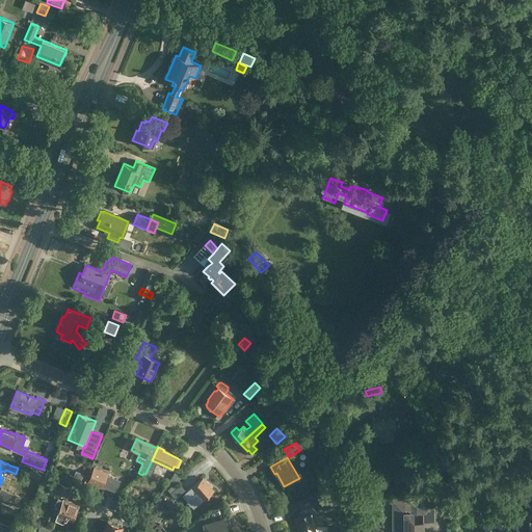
[(95,469),(89,481),(103,487),(103,486),(116,491),(121,481),(107,476),(108,474),(95,469)]
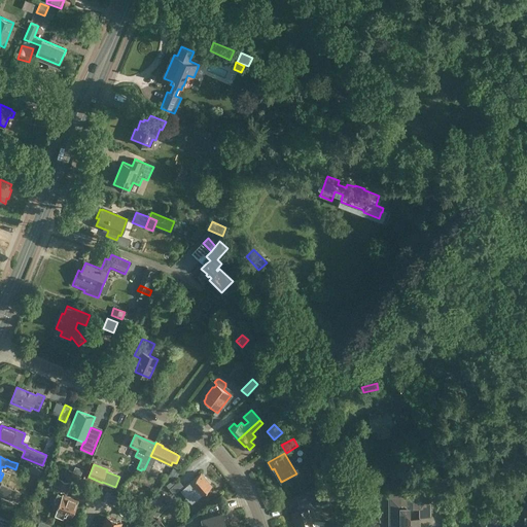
[(42,469),(30,465),(26,473),(39,479),(42,469)]
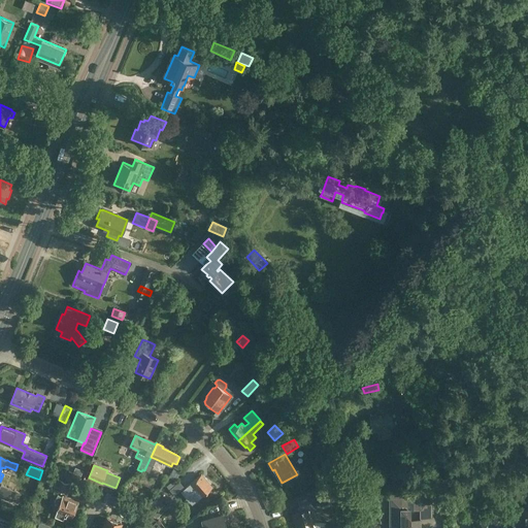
[(171,471),(168,477),(171,479),(176,482),(176,481),(179,475),(171,471)]
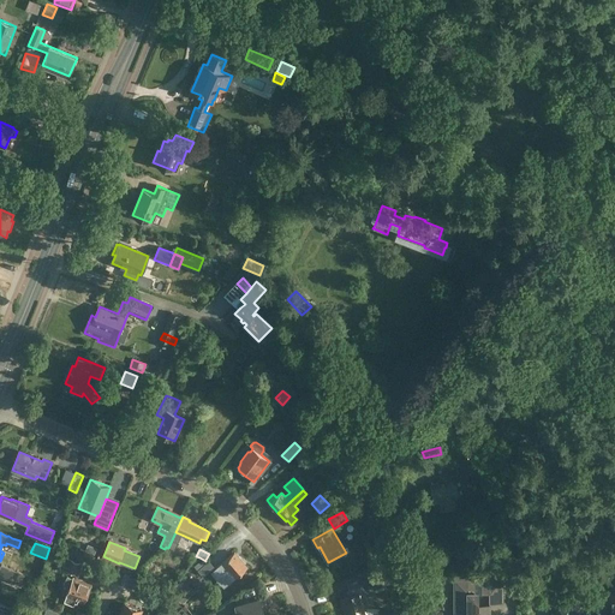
[(218,568),(219,569),(213,573),(218,579),(222,574),(230,583),(237,577),(248,568),(234,553),(224,562),(225,563),(218,568)]
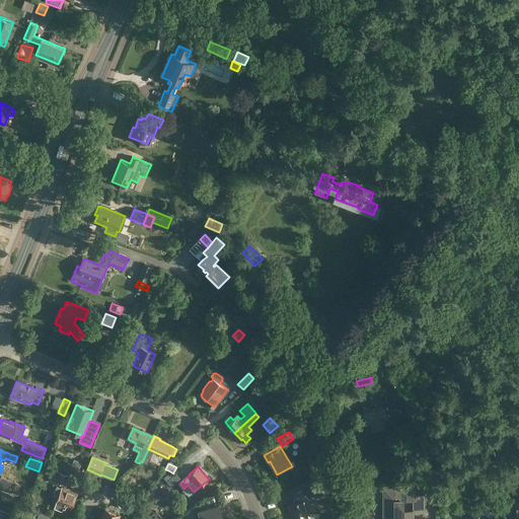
[(55,469),(51,479),(66,487),(71,476),(55,469)]
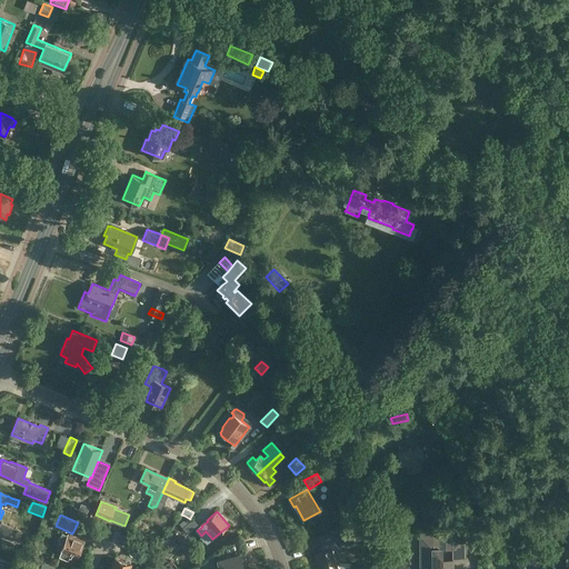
[(193,519),(188,523),(183,528),(188,533),(199,525),(193,519)]
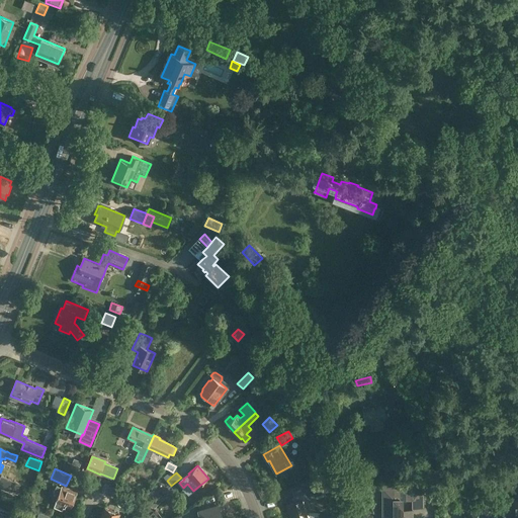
[(325,481),(332,479),(329,472),(323,475),(325,481)]
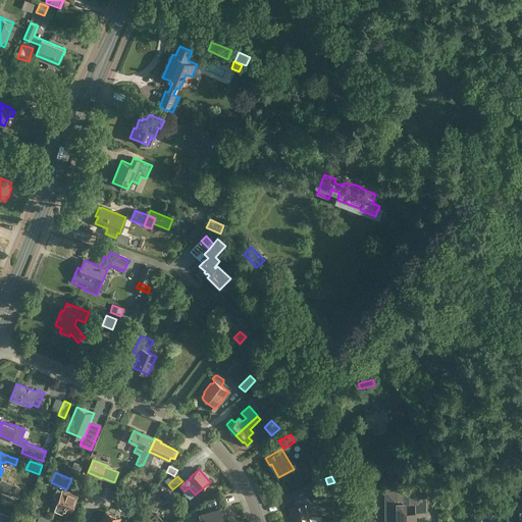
[(412,478),(412,490),(420,490),(420,478),(412,478)]
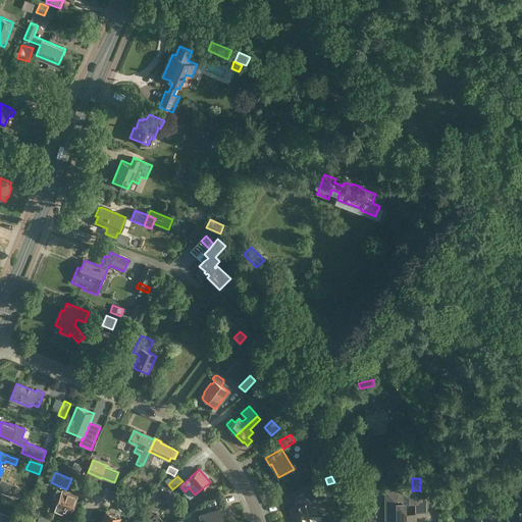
[(0,480),(0,491),(12,497),(16,485),(1,479),(0,480)]
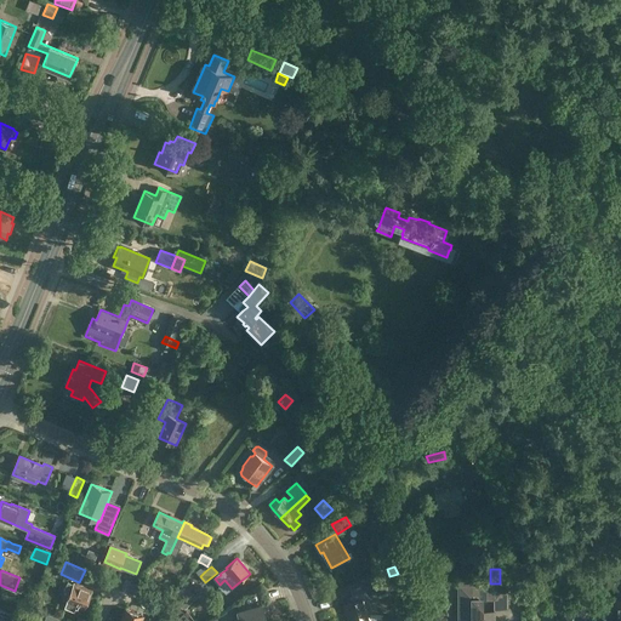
[(381,575),(365,580),(369,593),(370,594),(386,590),(381,575)]
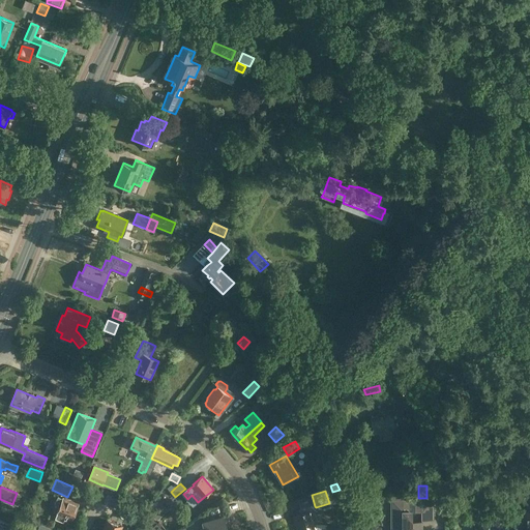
[(23,495),(17,493),(12,504),(19,506),(19,505),(23,496),(23,495)]
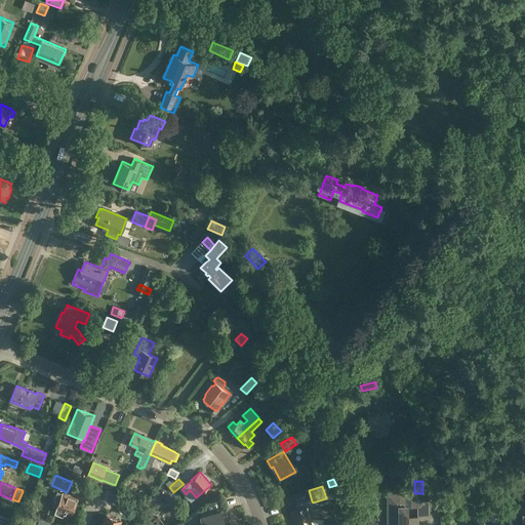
[(77,499),(63,494),(57,492),(54,499),(59,501),(56,509),(54,513),(63,517),(65,514),(66,515),(68,511),(72,512),(77,499)]
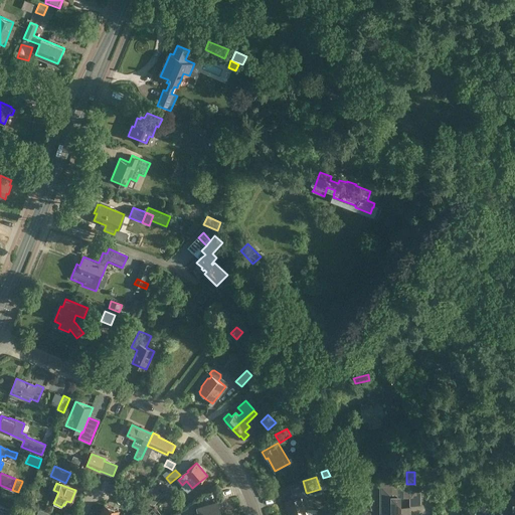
[(108,486),(106,491),(124,499),(125,497),(126,495),(128,491),(109,483),(108,486)]
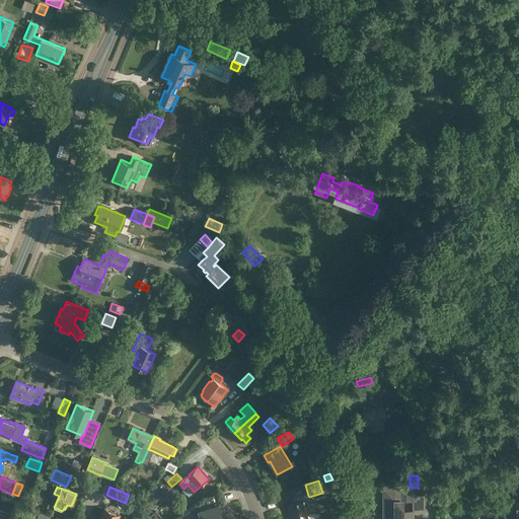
[(413,518),(413,509),(425,508),(424,508),(424,488),(406,489),(406,488),(400,488),(400,489),(383,489),(383,511),(383,518),(413,518)]
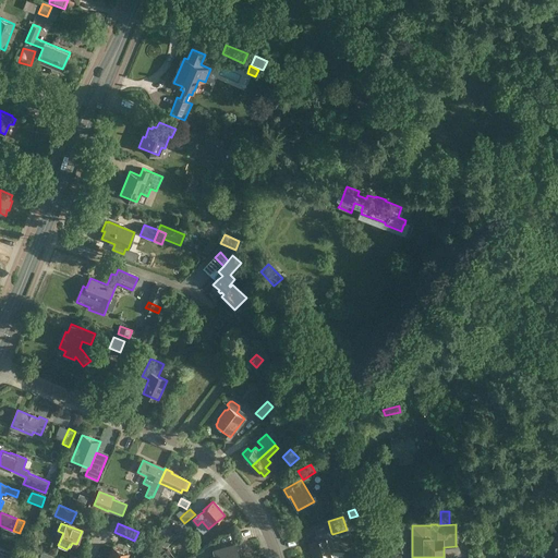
[(161,530),(154,540),(154,541),(157,543),(159,542),(166,547),(167,548),(174,538),(176,540),(178,536),(167,529),(165,528),(161,530)]
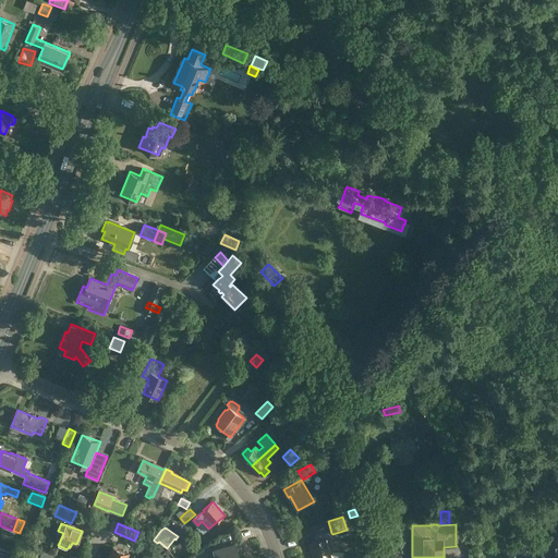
[(316,542),(310,544),(312,550),(314,550),(316,557),(361,557),(362,555),(343,554),(343,556),(334,556),(331,549),(335,548),(332,540),(334,538),(334,536),(331,537),(330,534),(329,531),(317,535),(315,536),(316,542)]
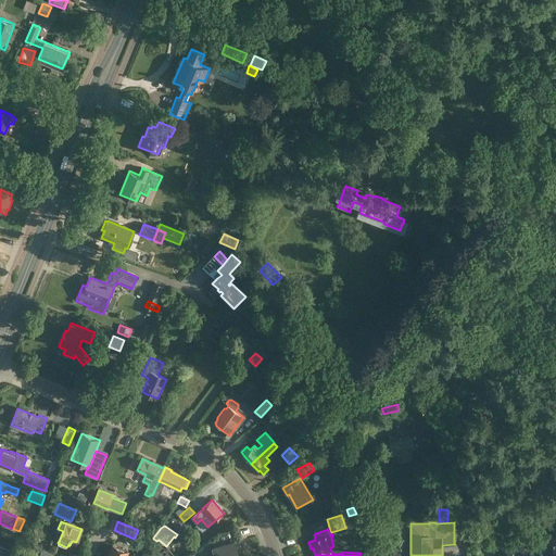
[(555,555),(555,536),(552,536),(553,546),(546,546),(547,555),(555,555)]
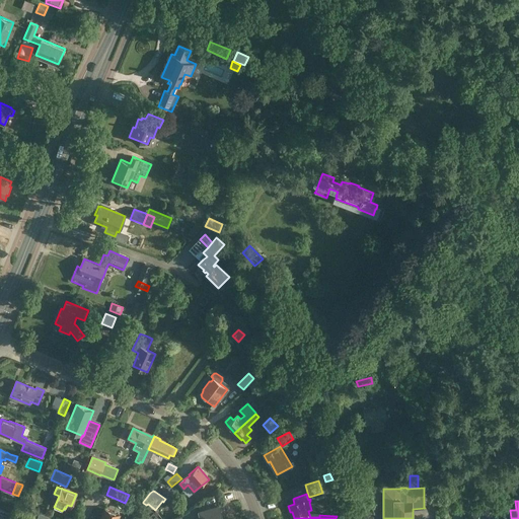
[(160,518),(154,512),(146,505),(143,503),(135,515),(138,518),(137,518),(160,518)]
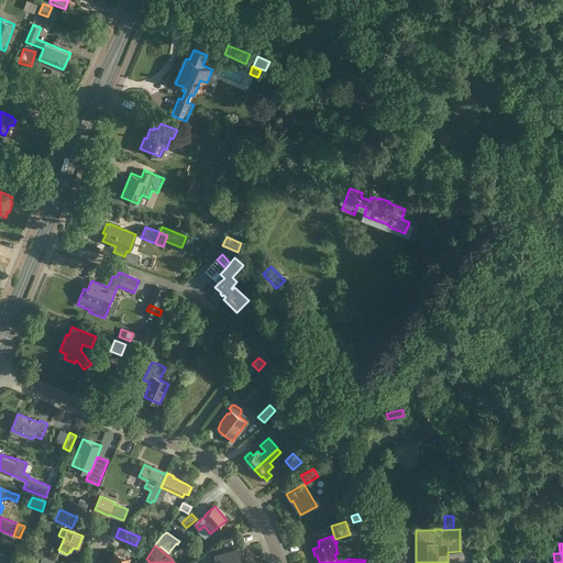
[(527,562),(528,561),(537,561),(537,548),(519,548),(519,545),(506,545),(506,552),(509,555),(509,562),(507,562),(527,562)]
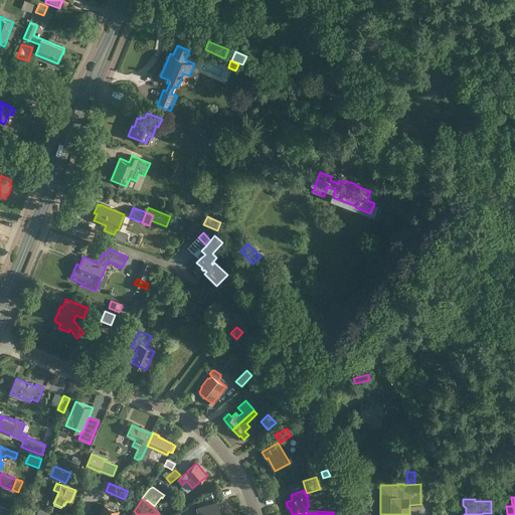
[(199,514),(219,514),(219,510),(220,510),(218,501),(197,506),(199,514)]
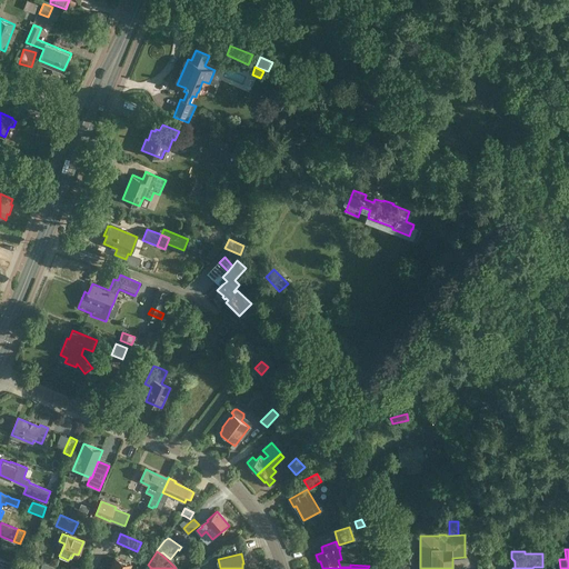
[(0,568),(2,568),(20,568),(22,568),(0,558),(0,568)]
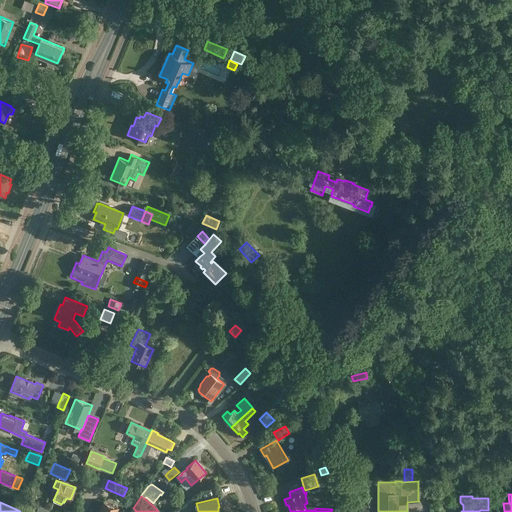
[(102,511),(116,511),(118,508),(104,502),(101,510),(103,511),(102,511)]
